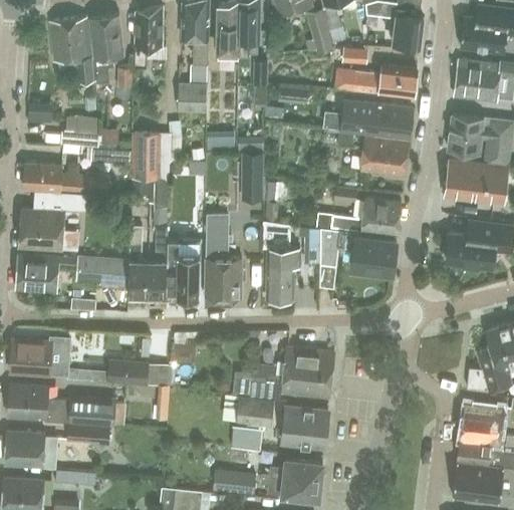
[(194,64),(208,65),(209,65),(209,0),(187,0),(184,1),(183,38),(195,38),(194,64)]
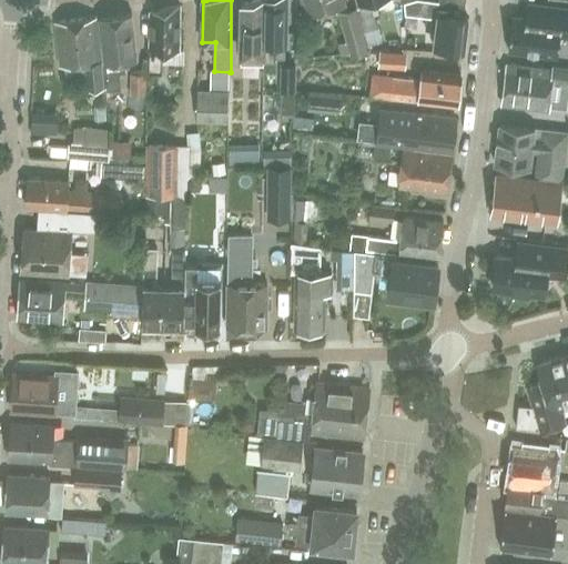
[(263,62),(264,44),(264,0),(260,0),(243,4),(242,62),(263,62)]
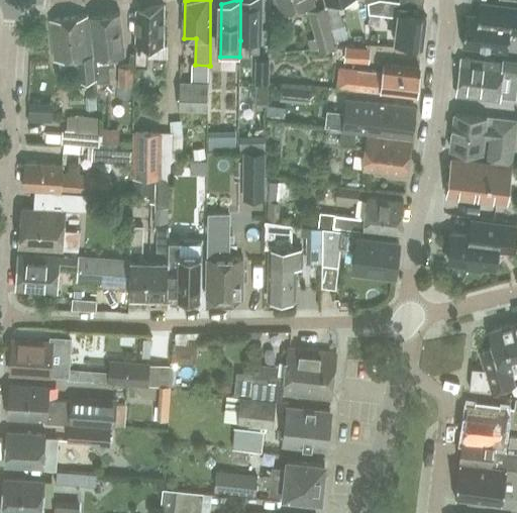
[(262,0),(240,0),(240,40),(261,40),(262,0)]
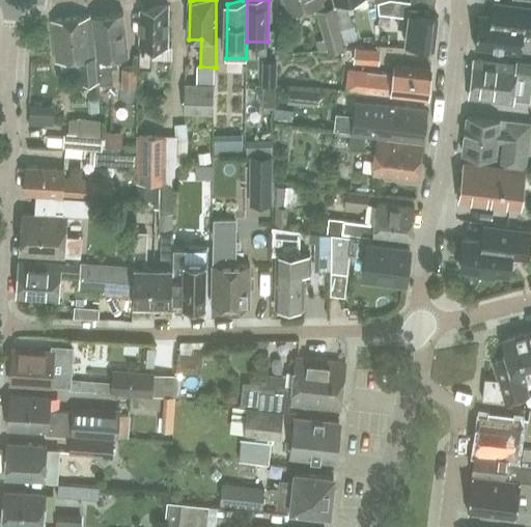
[(284,0),(288,15),(323,5),(320,0),(284,0)]
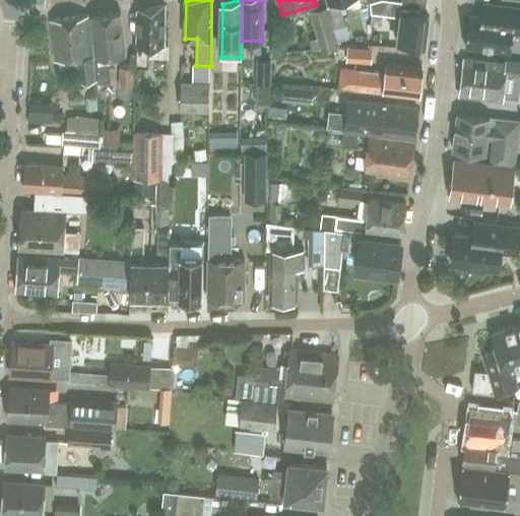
[(327,0),(328,4),(326,4),(330,20),(342,17),(338,1),(342,0),(327,0)]
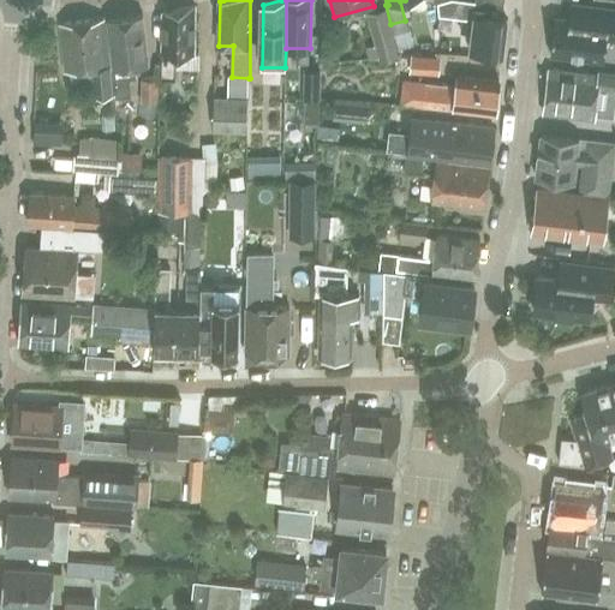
[(452,0),(451,0),(437,3),(439,16),(463,18),(461,34),(471,35),(470,52),(502,55),(507,21),(473,16),(475,3),(452,0)]
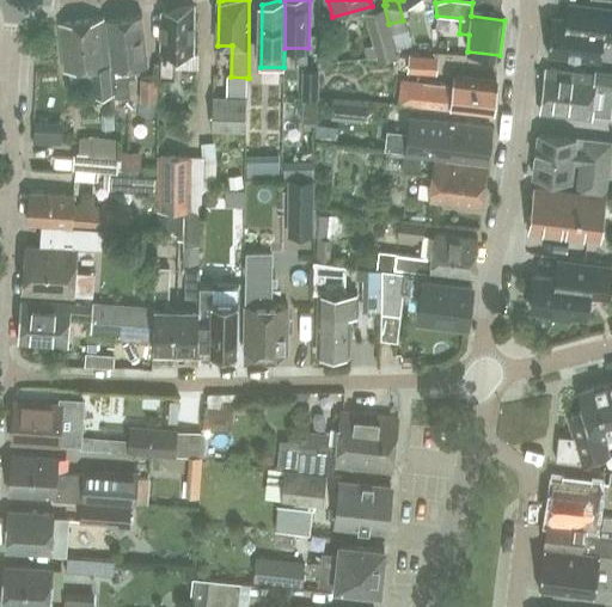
[(611,12),(583,8),(565,6),(563,22),(551,19),(548,54),(600,61),(603,40),(611,40),(611,12)]
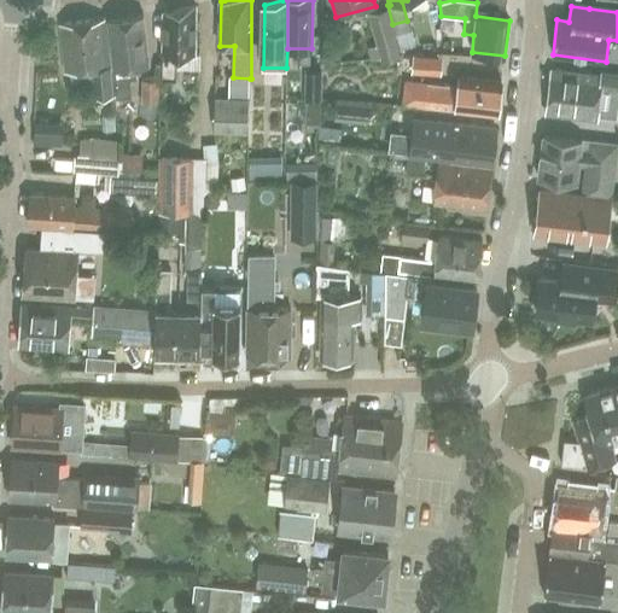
[(196,57),(196,7),(165,15),(163,81),(176,82),(176,57),(196,57)]
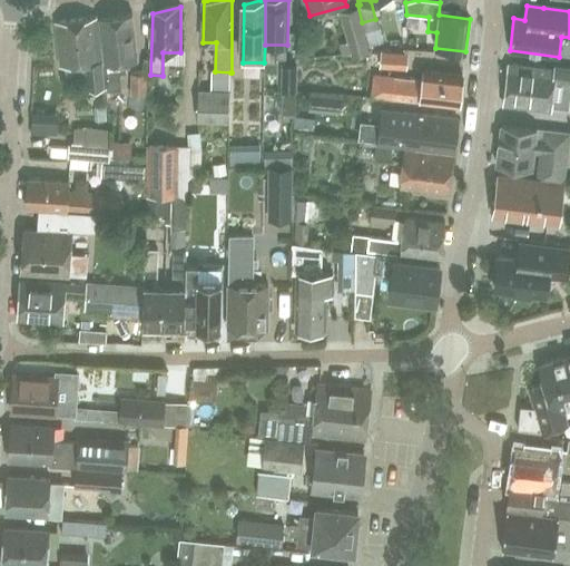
[(365,41),(357,11),(344,15),(352,45),(365,41)]
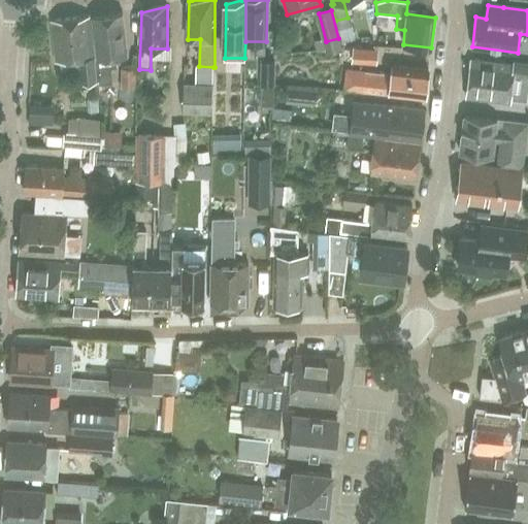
[(117,69),(116,60),(129,58),(124,14),(93,19),(101,87),(112,86),(110,70),(117,69)]
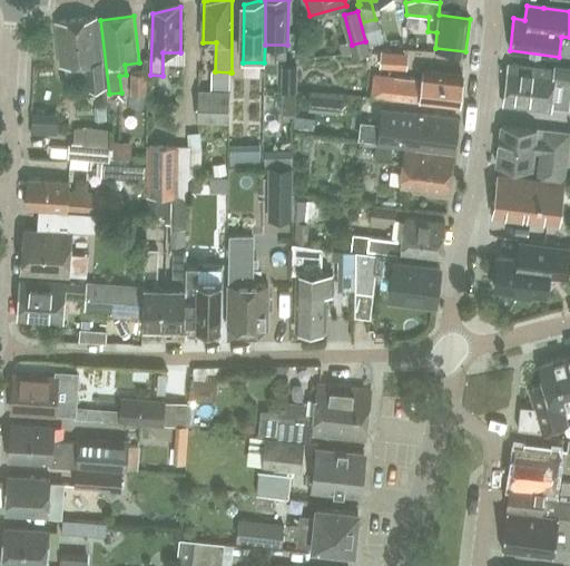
[(88,94),(105,91),(96,20),(56,25),(61,69),(86,66),(88,94)]
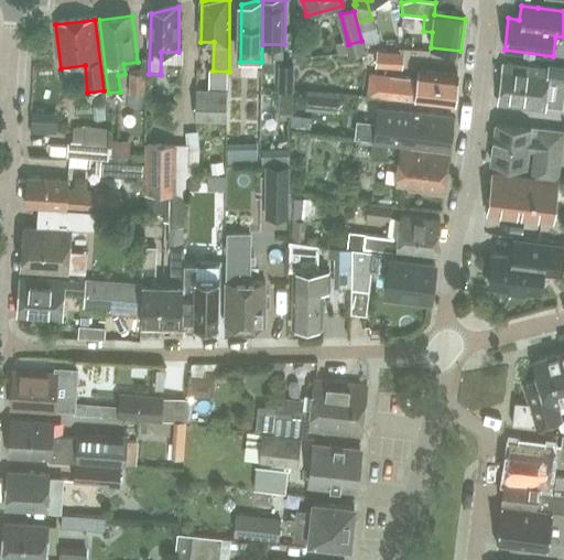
[(378,52),(376,67),(399,70),(400,54),(378,52)]
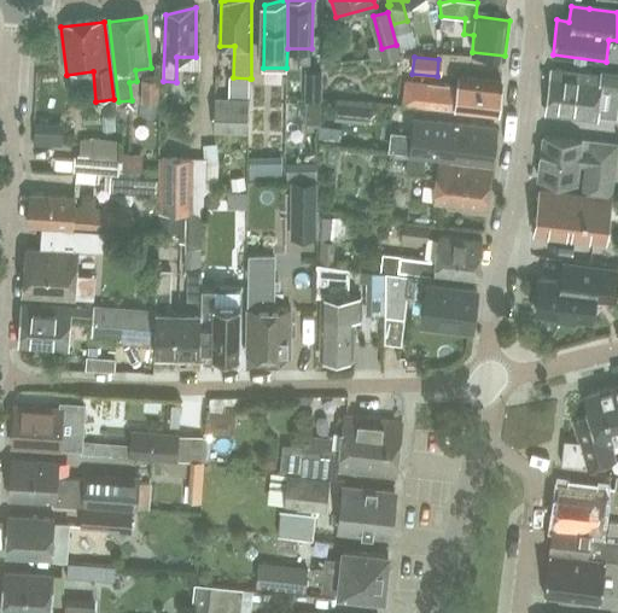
[(601,76),(551,70),(544,115),(596,121),(600,89),(617,91),(617,75),(601,73),(601,76)]
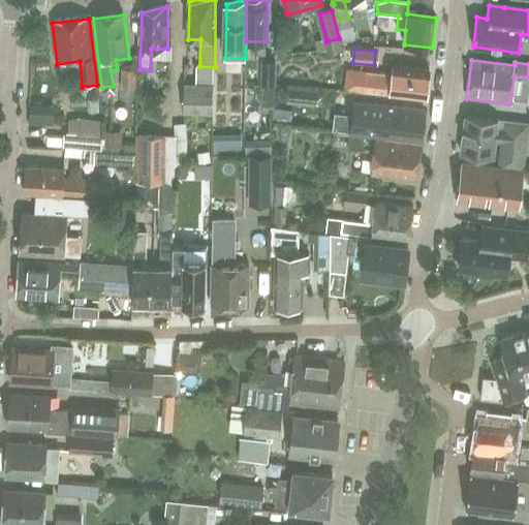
[(274,109),(275,61),(261,61),(260,89),(262,89),(261,109),(274,109)]
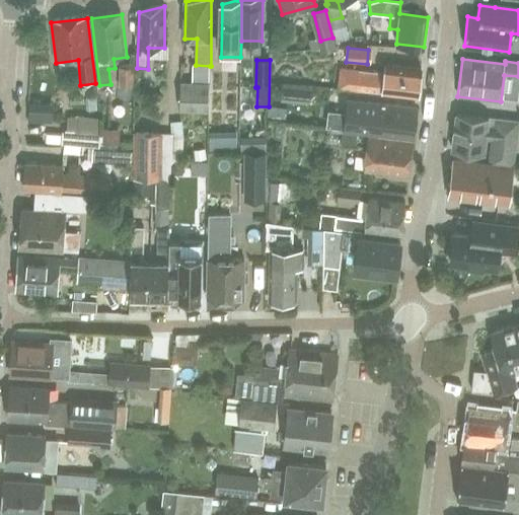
[(418,97),(421,69),(385,65),(384,75),(340,69),(338,89),(382,94),(418,97)]
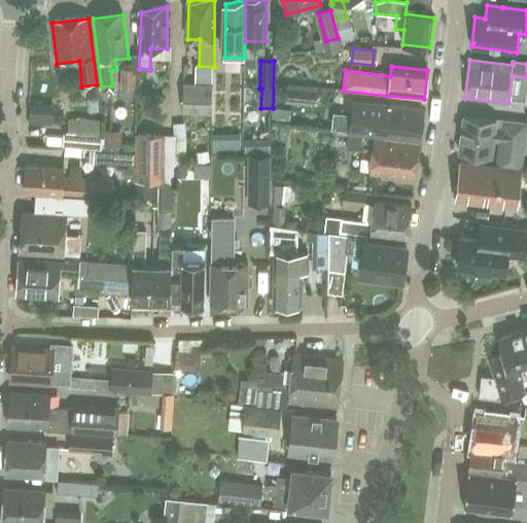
[(135,70),(121,70),(121,91),(134,91),(135,70)]
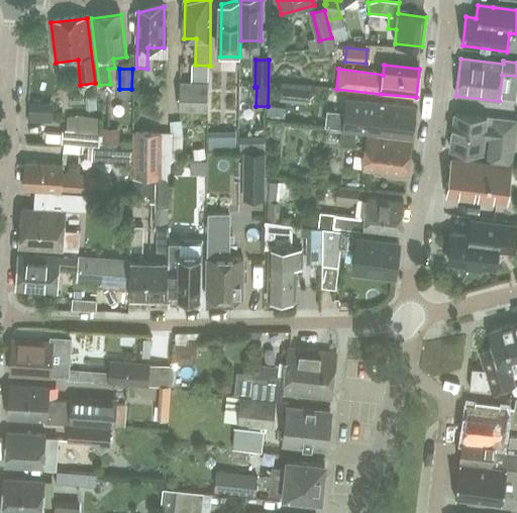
[(207,113),(208,91),(208,85),(181,84),(180,112),(207,113)]
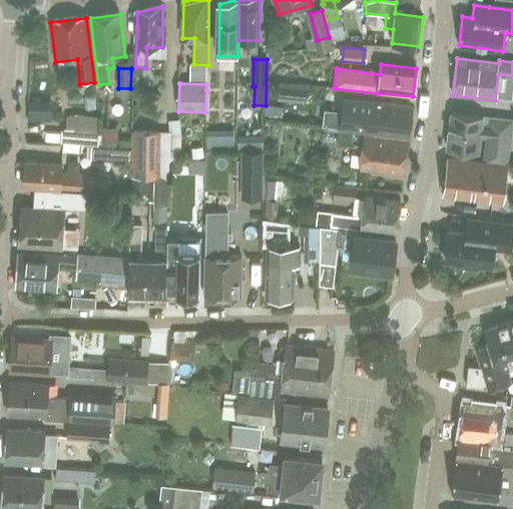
[(340,128),(409,137),(412,107),(344,99),(340,128)]
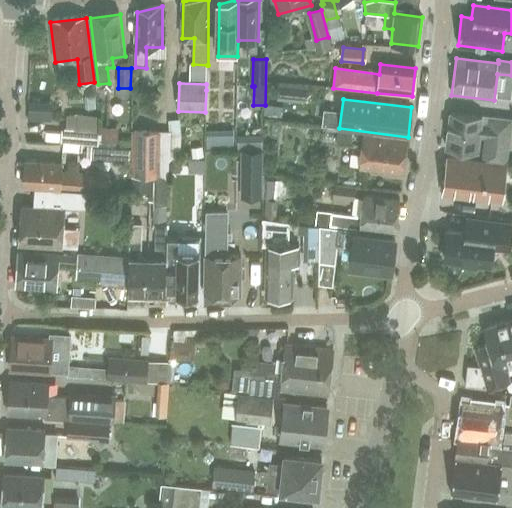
[(494,138),(495,126),(481,124),(482,118),(449,113),(445,148),(478,152),(480,136),(494,138)]
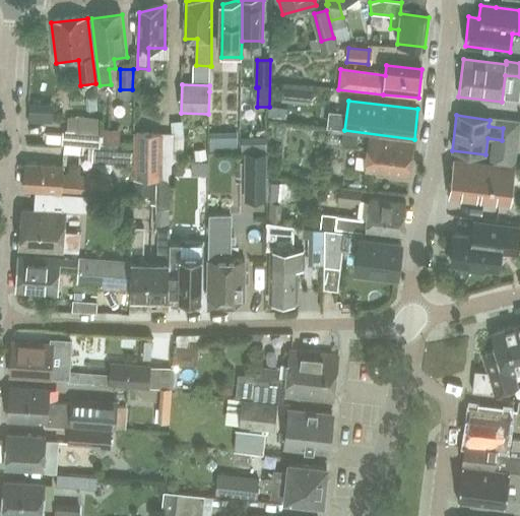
[(209,148),(219,148),(219,132),(208,132),(209,148)]
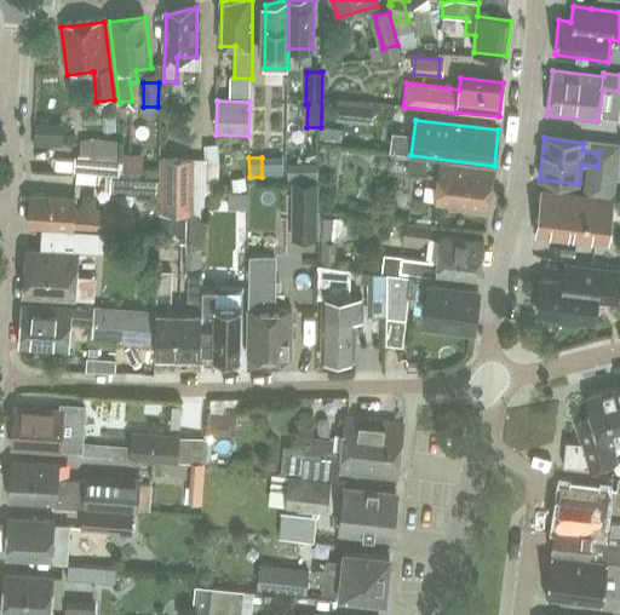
[(120,178),(121,162),(80,160),(75,159),(74,176),(120,178)]
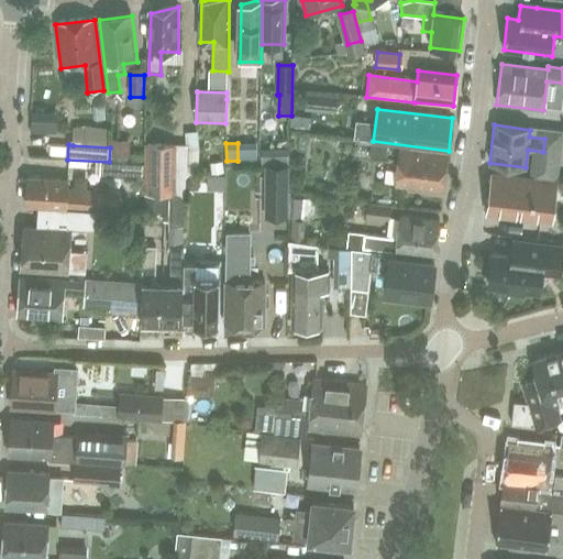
[(114,144),(113,159),(129,160),(129,145),(114,144)]
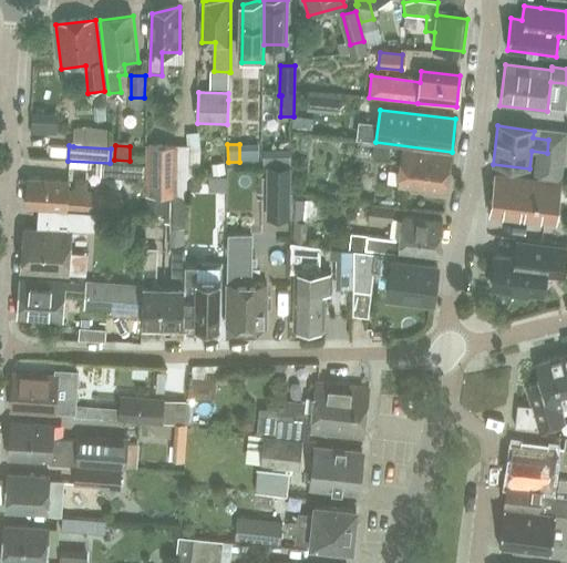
[(177,198),(178,149),(150,149),(148,198),(177,198)]
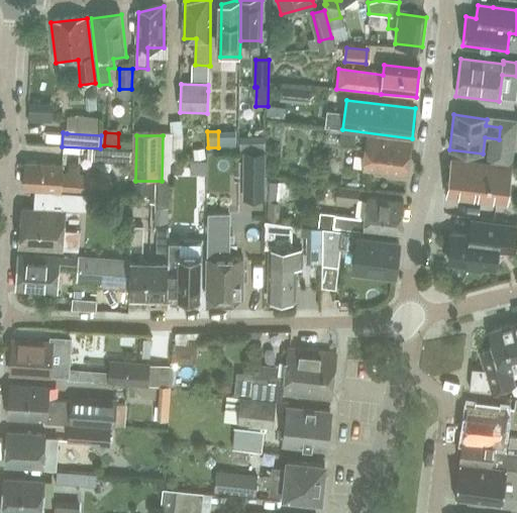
[(406,176),(411,141),(368,135),(364,171),(406,176)]
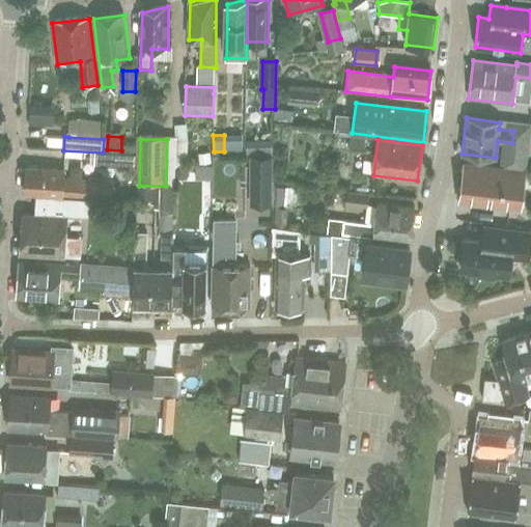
[(95,153),(94,166),(135,169),(136,157),(95,153)]
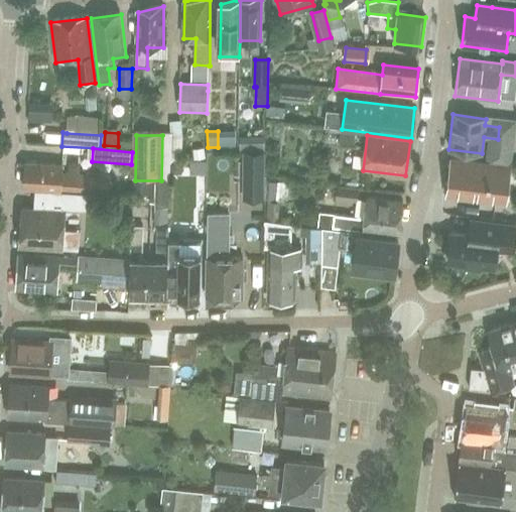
[(314,155),(318,173),(334,170),(330,152),(314,155)]
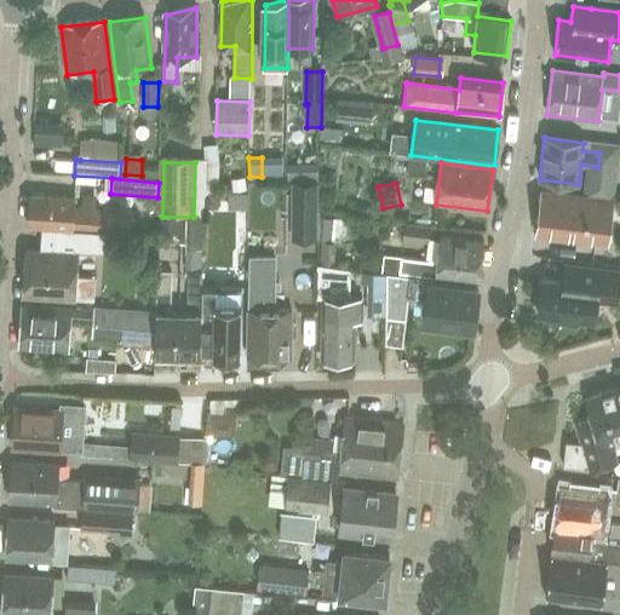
[(293,187),(292,200),(292,240),(316,240),(317,187),(293,187)]
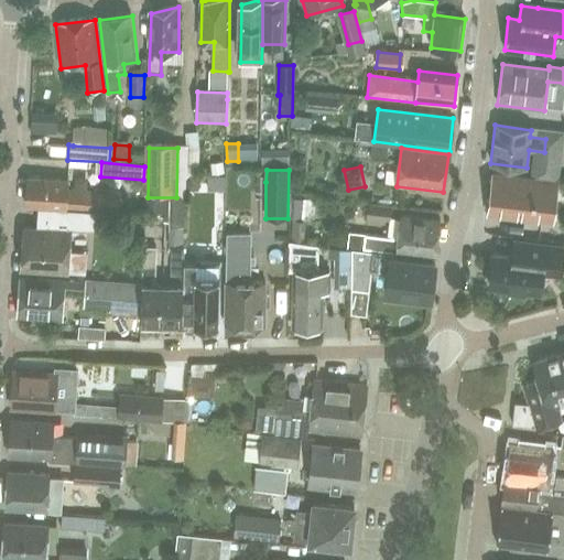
[(491,202),(489,216),(552,224),(556,185),(494,178),(492,192),(494,192),(492,202),(491,202)]
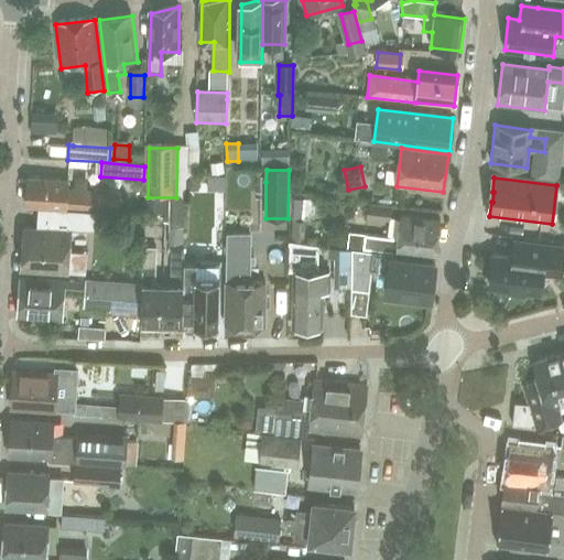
[(118,213),(119,195),(66,191),(66,182),(28,179),(25,207),(118,213)]
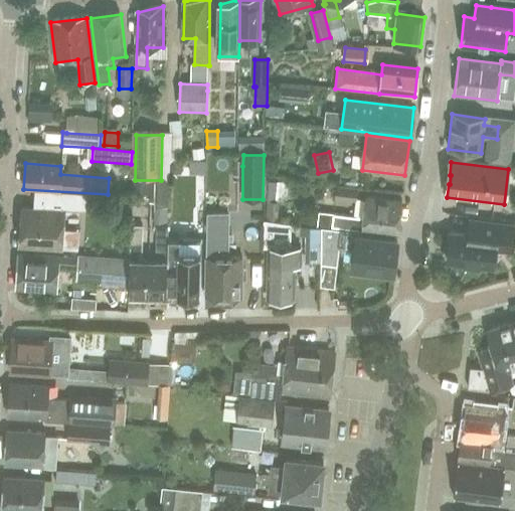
[(133,180),(133,194),(148,194),(149,180),(133,180)]
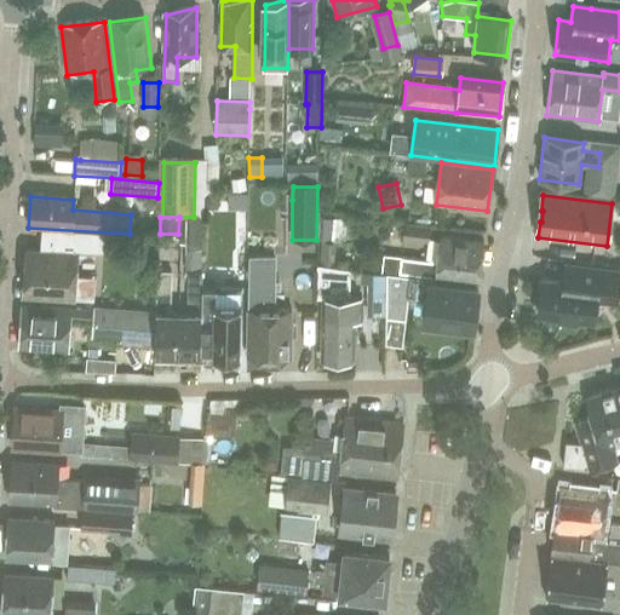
[(337,220),(321,219),(319,266),(334,268),(343,268),(343,251),(336,249),(337,220)]
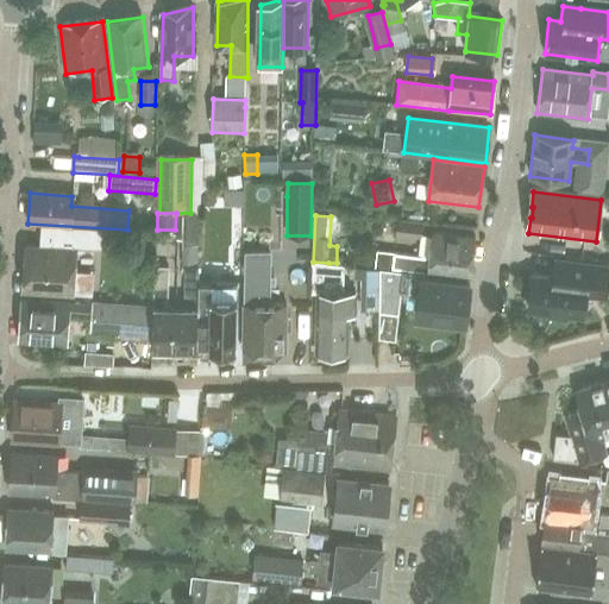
[(421,225),(397,222),(396,236),(420,239),(421,225)]
